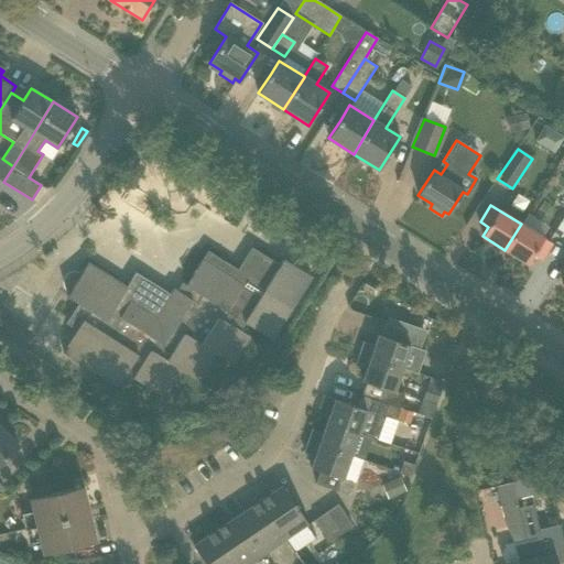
[(563,216),(554,231),(563,237),(563,216)]
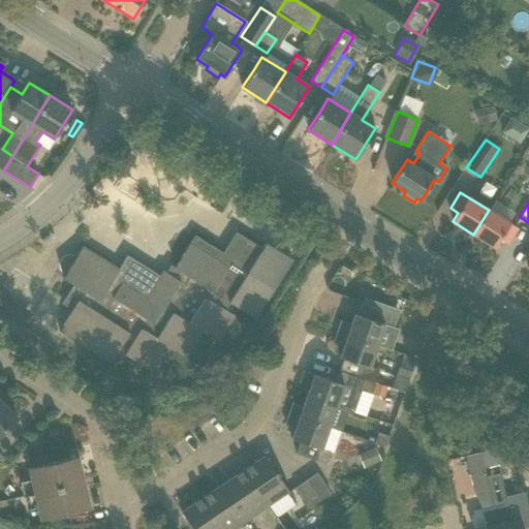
[(489,210),(473,235),(495,248),(500,239),(507,244),(518,228),(489,210)]
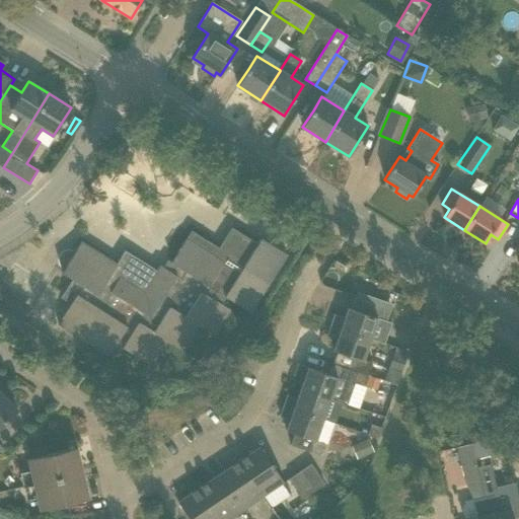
[(250,312),(281,265),(287,254),(262,238),(257,244),(231,227),(218,248),(191,231),(171,263),(176,266),(172,273),(160,266),(157,271),(125,250),(117,265),(81,242),(62,273),(73,279),(61,298),(70,303),(58,322),(108,356),(114,348),(121,352),(123,348),(151,366),(167,341),(182,351),(198,325),(214,336),(230,310),(221,304),(225,297),(250,312)]
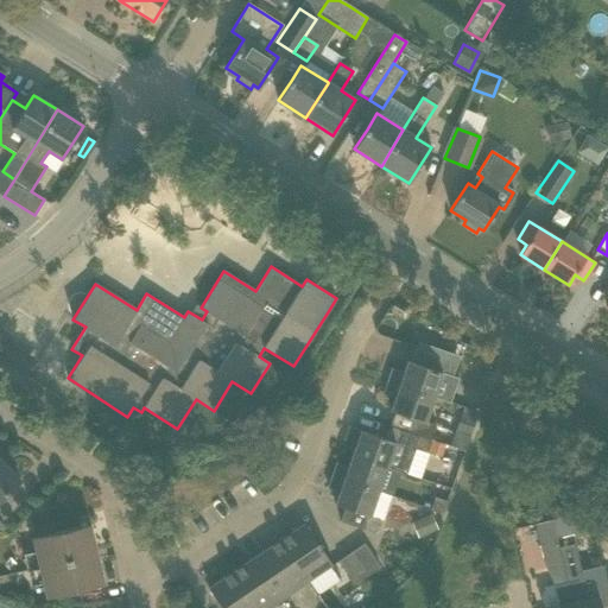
[(388,381),(434,397),(450,403),(458,378),(451,375),(456,362),(422,350),(418,363),(407,360),(404,373),(392,368),(388,381)]
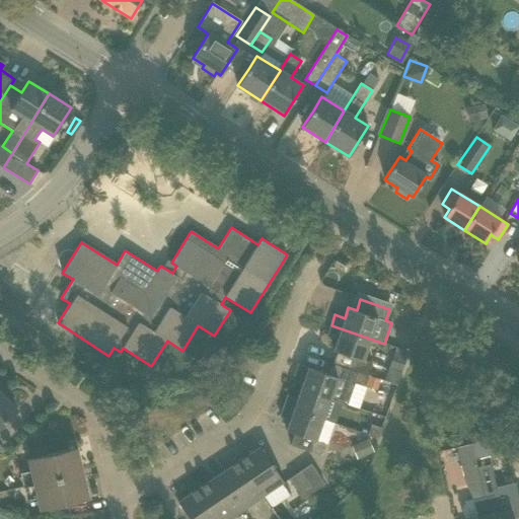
[(3,322),(17,331),(23,321),(10,312),(3,322)]
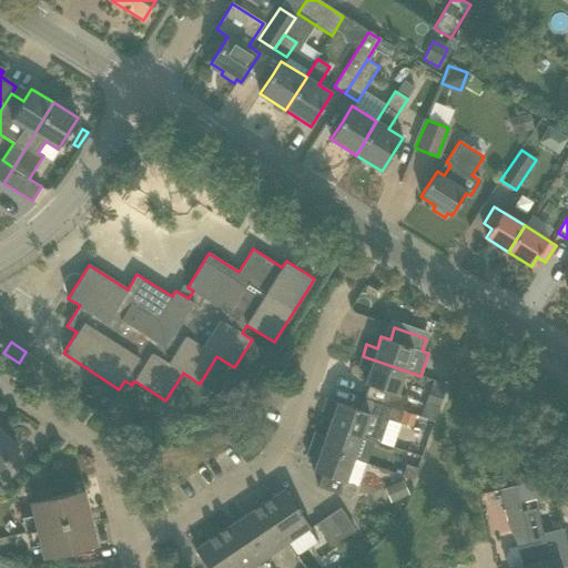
[(364,398),(401,412),(402,411),(403,412),(407,397),(397,393),(405,371),(363,356),(358,367),(369,372),(365,383),(369,385),(364,398)]
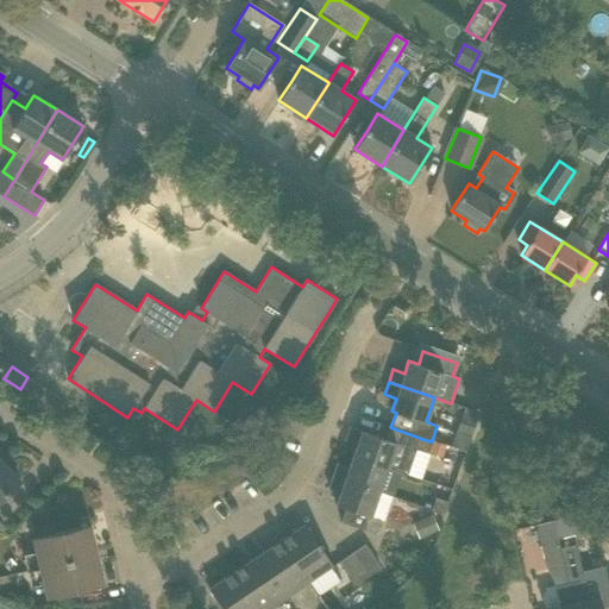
[(352,456),(387,468),(407,475),(416,450),(426,453),(429,441),(390,427),(387,440),(350,427),(345,440),(357,445),(352,456)]
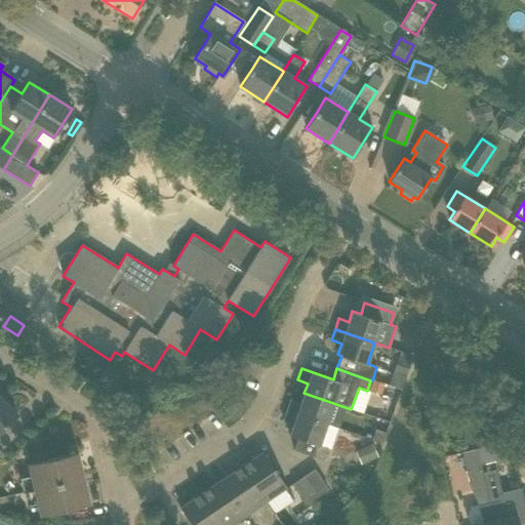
[(370,392),(380,396),(385,385),(372,380),(371,379),(367,391),(370,392)]
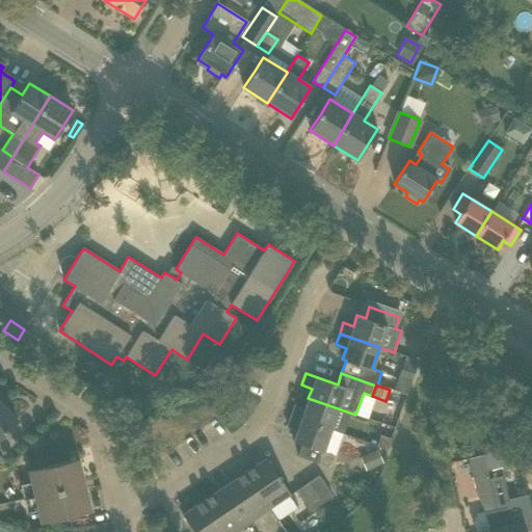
[(3,397),(0,400),(0,436),(17,421),(7,410),(11,406),(3,397)]
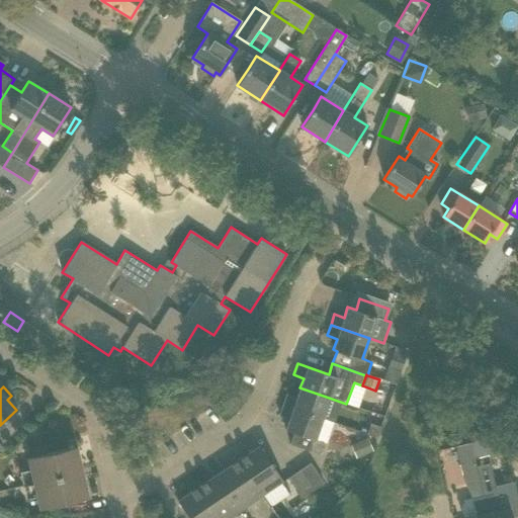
[(287,395),(283,405),(322,419),(329,398),(299,387),(296,398),(287,395)]
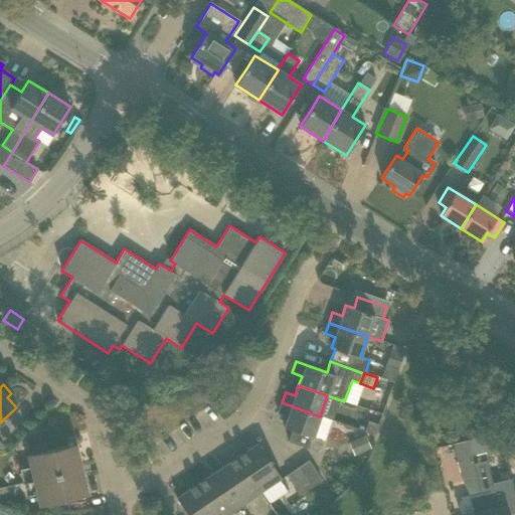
[(317,452),(321,441),(312,437),(320,416),(282,402),(278,413),(288,416),(284,427),(292,430),(288,442),(317,452)]
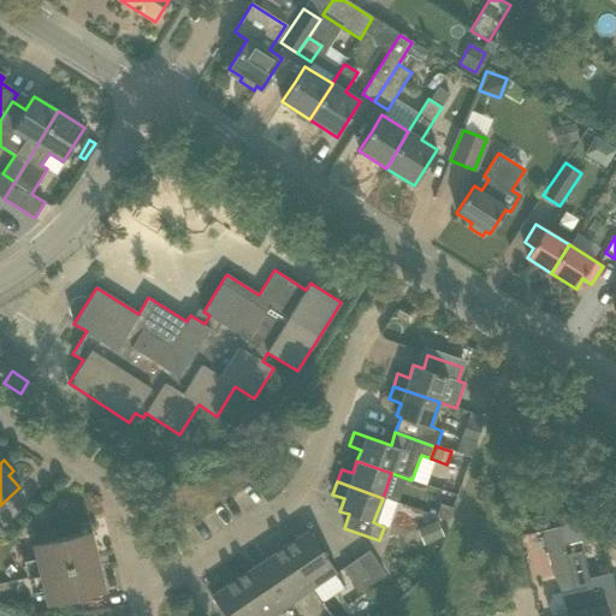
[(449,521),(454,508),(440,503),(436,516),(449,521)]
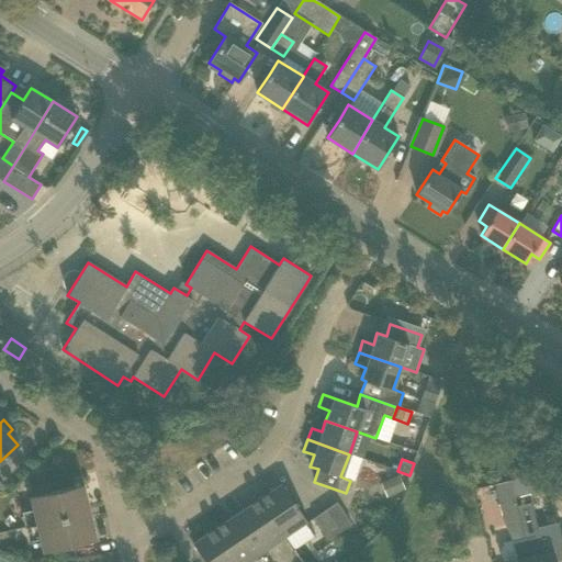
[(498,506),(515,502),(509,481),(494,485),(498,506)]
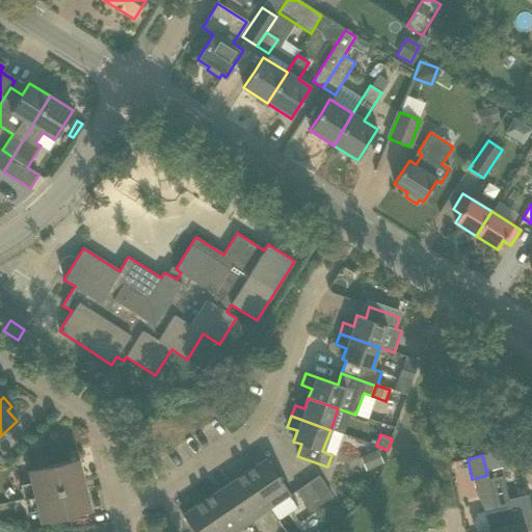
[(24,499),(84,485),(79,458),(49,466),(48,457),(27,461),(29,471),(27,471),(30,484),(21,486),(24,499)]
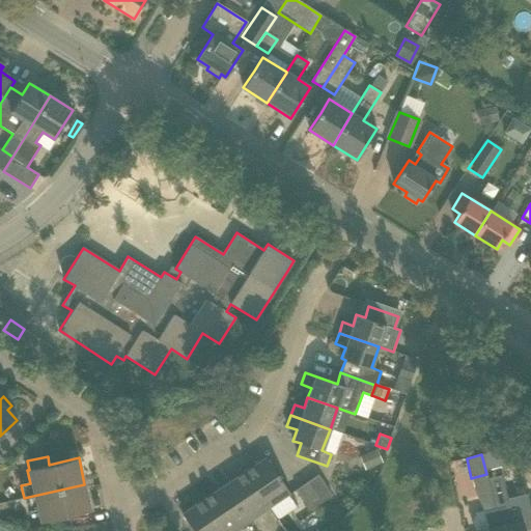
[(266,457),(245,472),(269,507),(290,494),(266,457)]
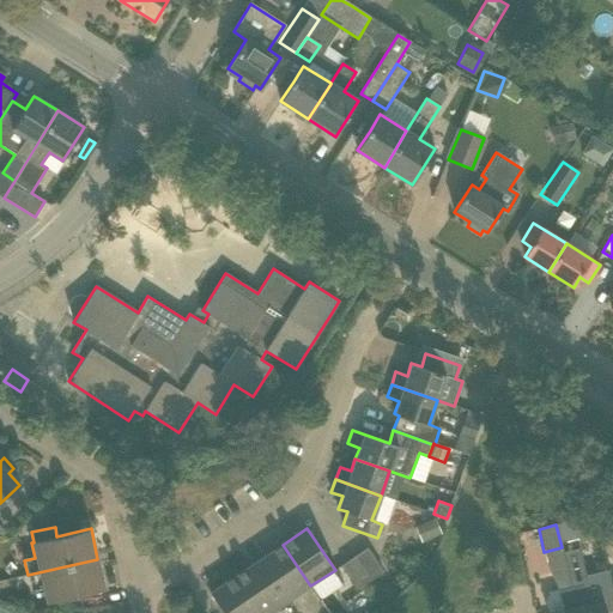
[(283,545),(259,560),(286,602),(310,586),(283,545)]
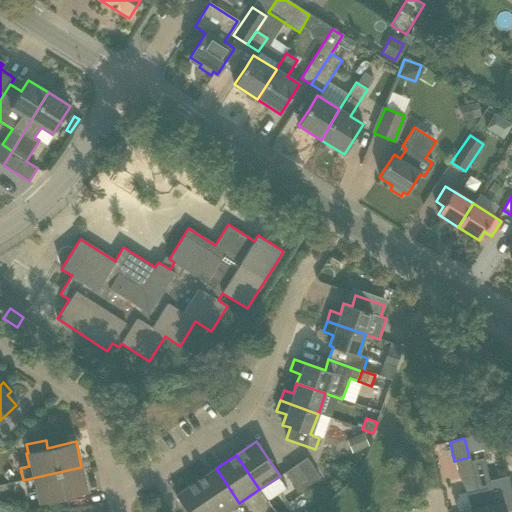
[(87,492),(81,467),(23,480),(26,494),(35,492),(38,503),(87,492)]
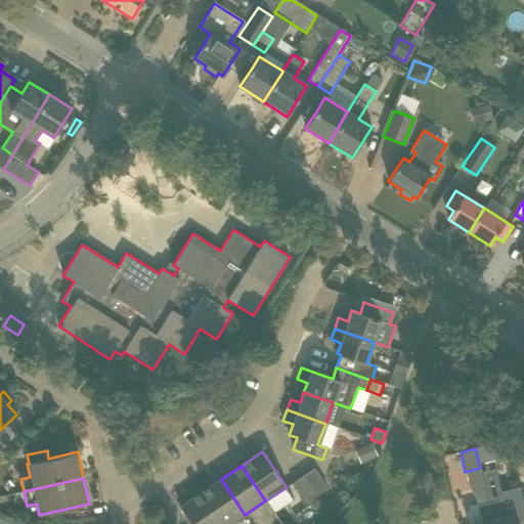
[(221,479),(200,493),(220,523),(230,523),(245,515),(221,479)]
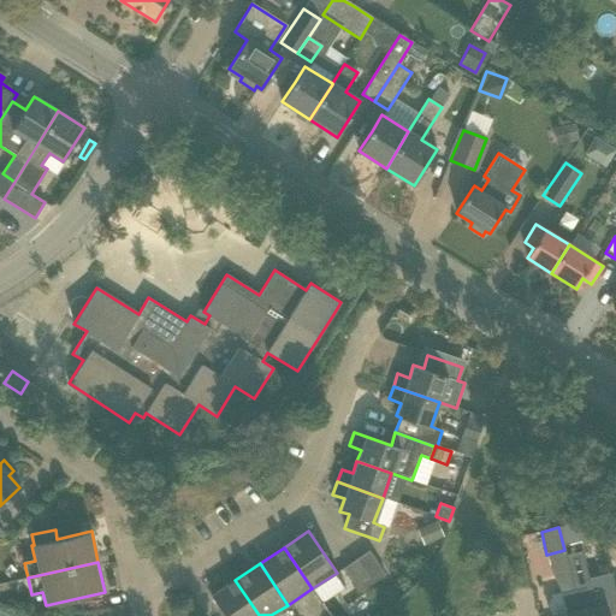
[(259,615),(235,580),(211,596),(224,615),(259,615)]
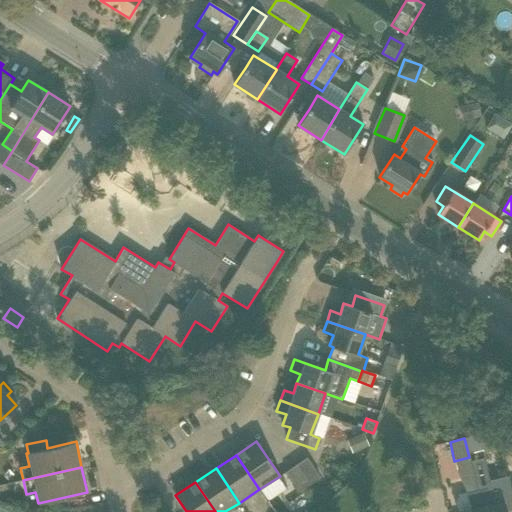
[(477,490),(482,511),(506,511),(504,503),(492,505),(488,488),(477,490)]
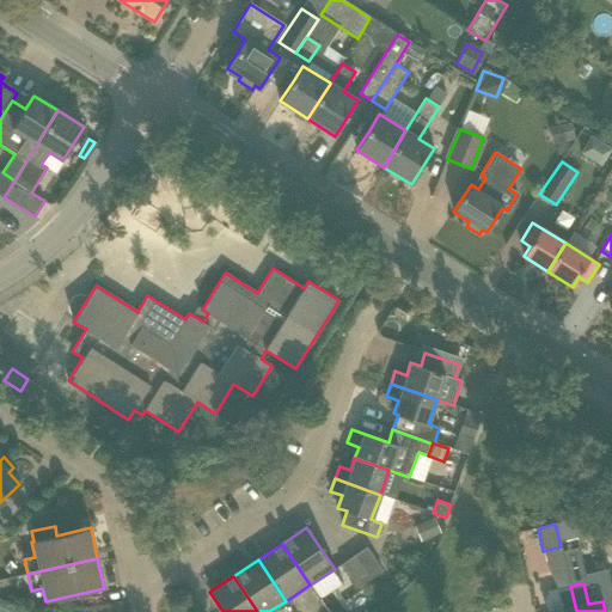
[(546,611),(576,611),(570,586),(557,589),(549,592),(545,600),(546,611)]
